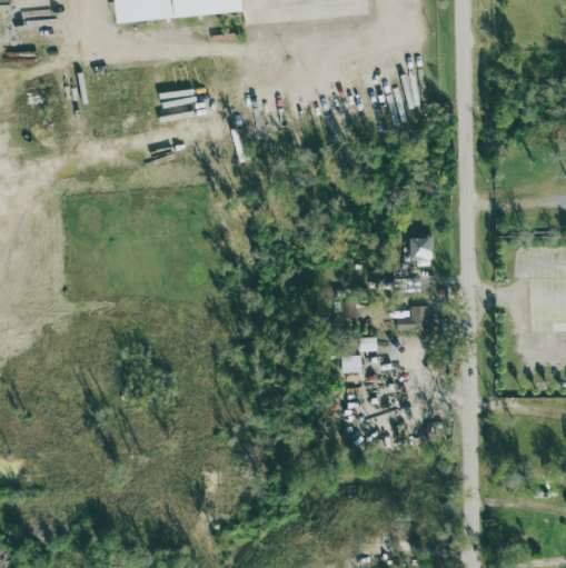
[(107,0),(110,23),(244,12),(241,0),(107,0)]
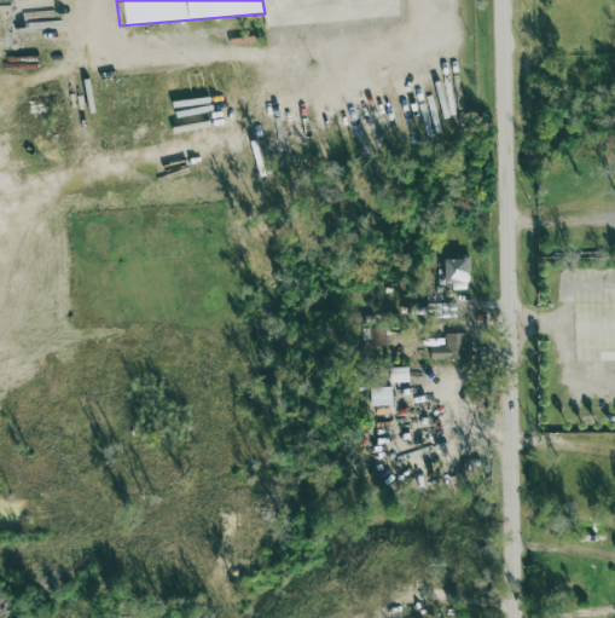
[(470,256),(442,255),(442,283),(469,284),(470,256)]
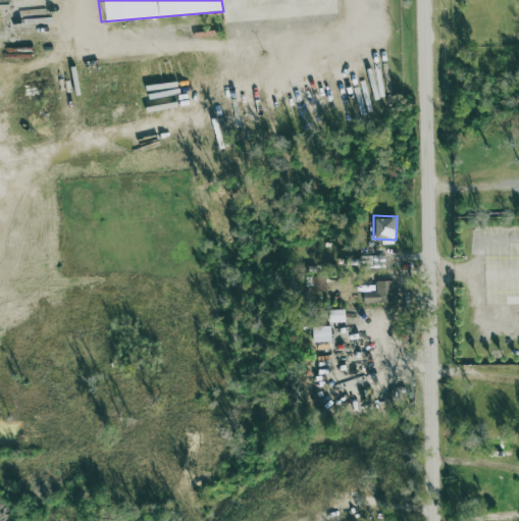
[(377,281),(377,292),(364,292),(364,304),(396,303),(395,280),(377,281)]
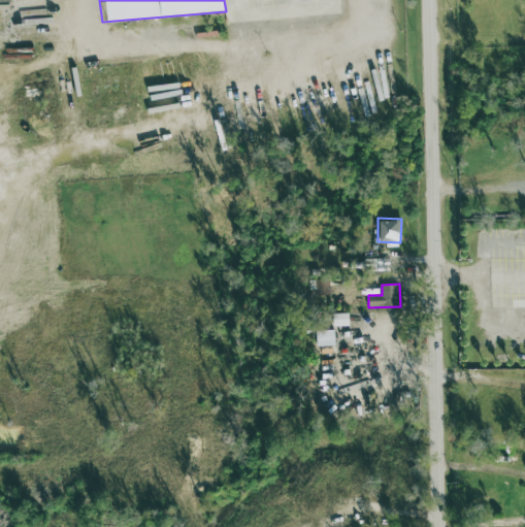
[(333,326),(350,326),(350,313),(333,313),(333,326)]
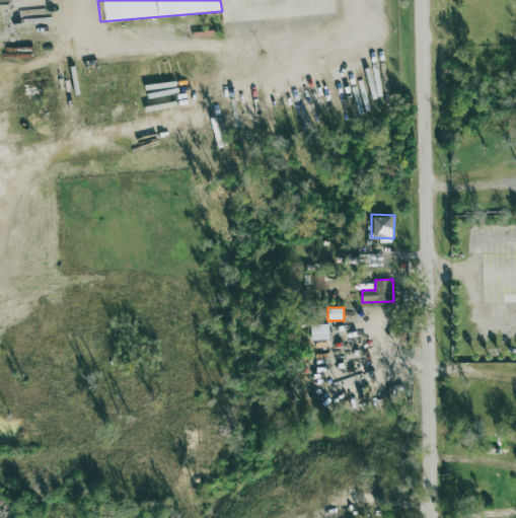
[(309,341),(327,340),(326,324),(308,325),(309,341)]
